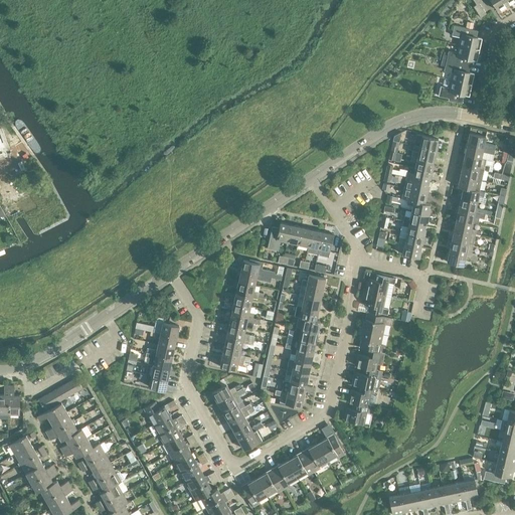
[(501,0),(491,0),(498,11),(506,6),(501,0)]
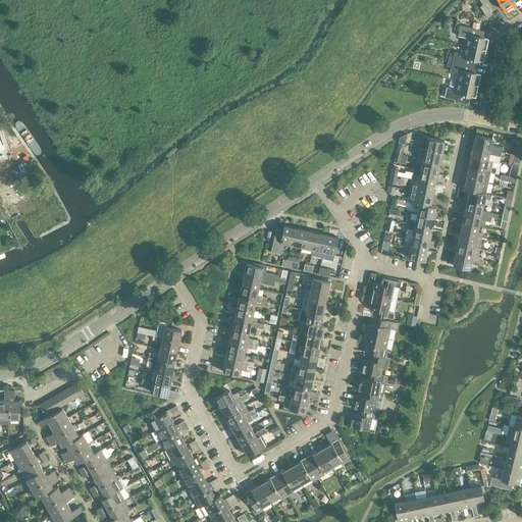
[(460,25),(458,36),(466,37),(464,45),(486,50),(488,38),(484,37),(481,36),(482,30),(478,30),(473,28),(460,25)]
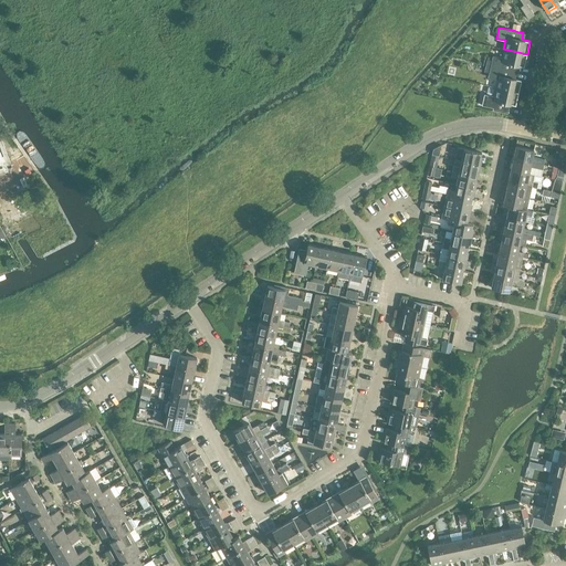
[(492,60),(486,60),(485,65),(514,72),(515,65),(520,66),(520,65),(524,66),(527,54),(503,49),(502,58),(493,55),(492,60)]
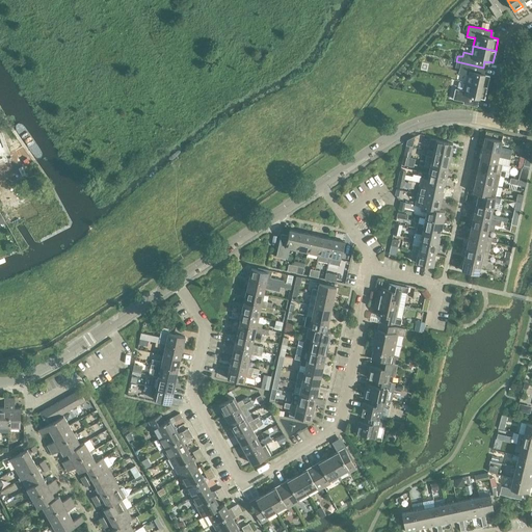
[(467,74),(466,82),(487,87),(490,75),(485,74),(482,73),(483,68),(456,61),(455,67),(459,68),(458,72),(467,74)]
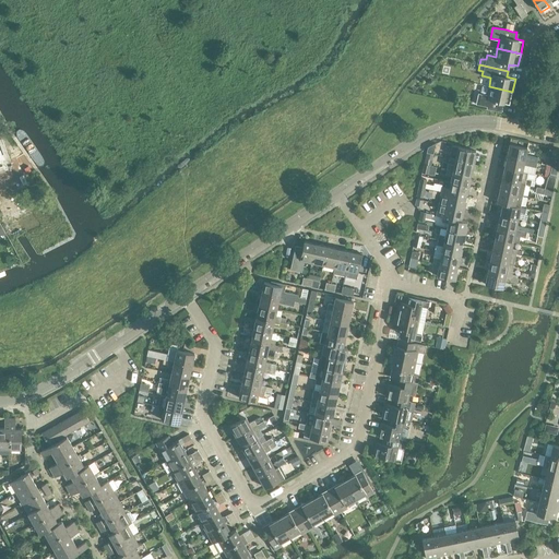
[(509,104),(512,92),(489,86),(487,95),(478,93),(476,104),(499,109),(501,103),(504,103),(509,104)]
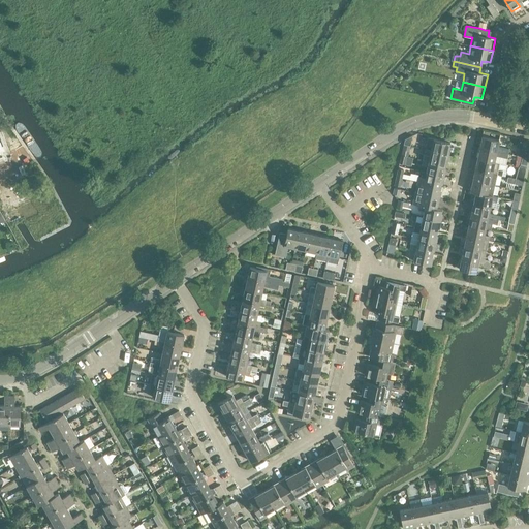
[(405,138),(404,145),(410,146),(412,134),(405,138)]
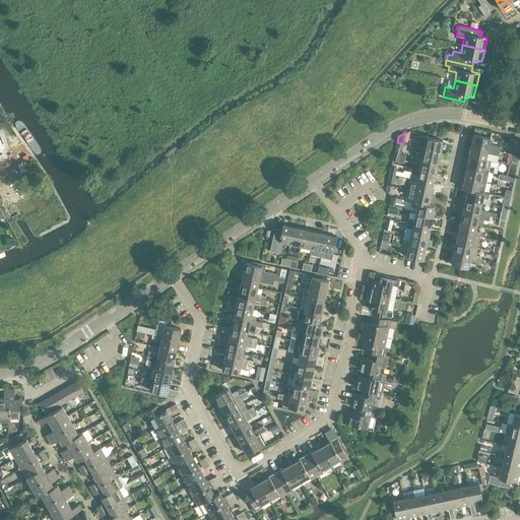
[(471,142),(471,144),(499,150),(500,145),(490,143),(491,137),(474,133),(472,142),(471,142)]
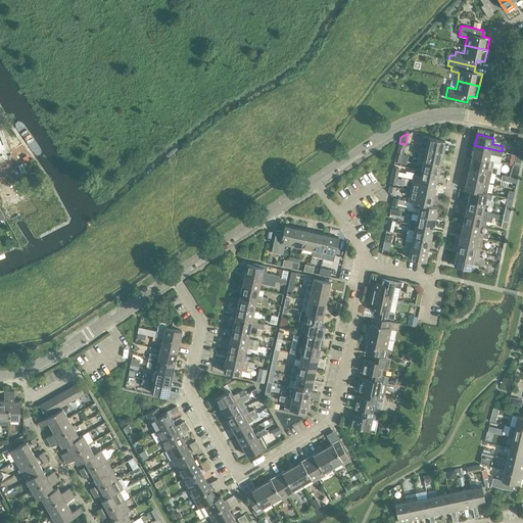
[(427,142),(426,148),(443,152),(445,145),(444,144),(445,140),(423,136),(422,141),(427,142)]
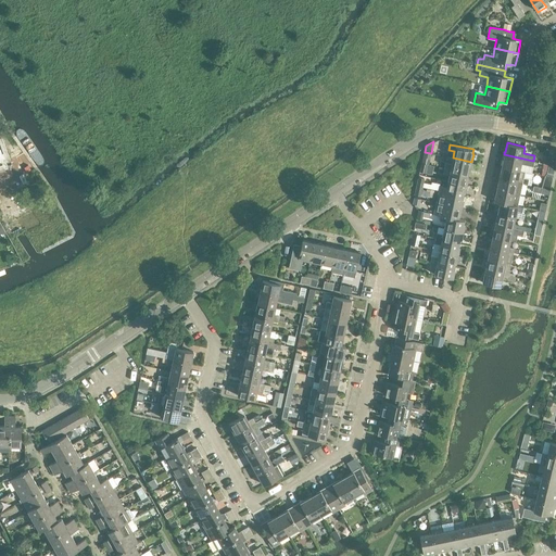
[(421,163),(427,164),(429,164),(431,153),(425,152),(424,156),(421,163)]
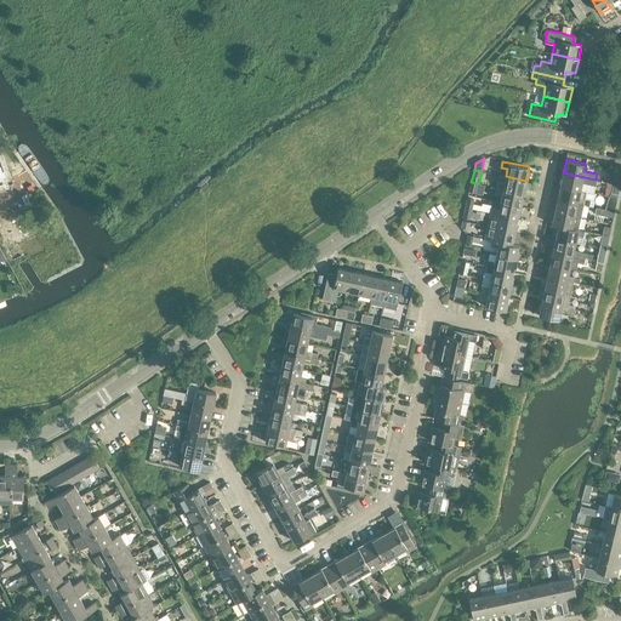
[(563,176),(560,186),(587,192),(594,193),(596,186),(594,184),(596,180),(563,172),(562,175),(563,176)]
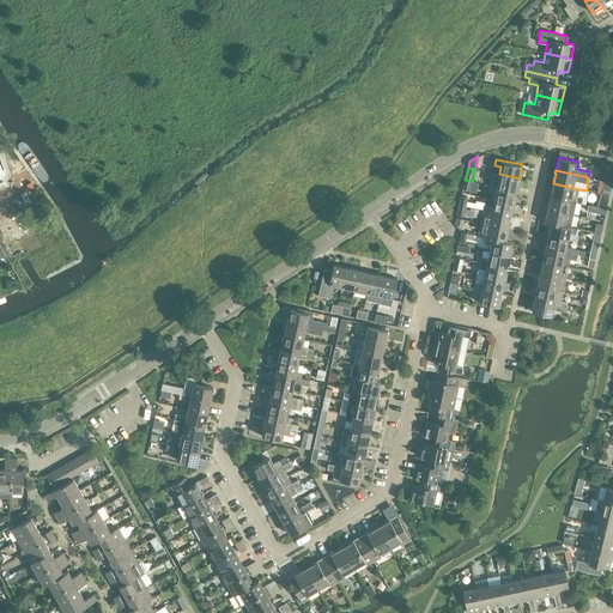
[(612,182),(612,176),(612,174),(607,173),(604,173),(601,174),(600,180),(606,181),(612,182)]
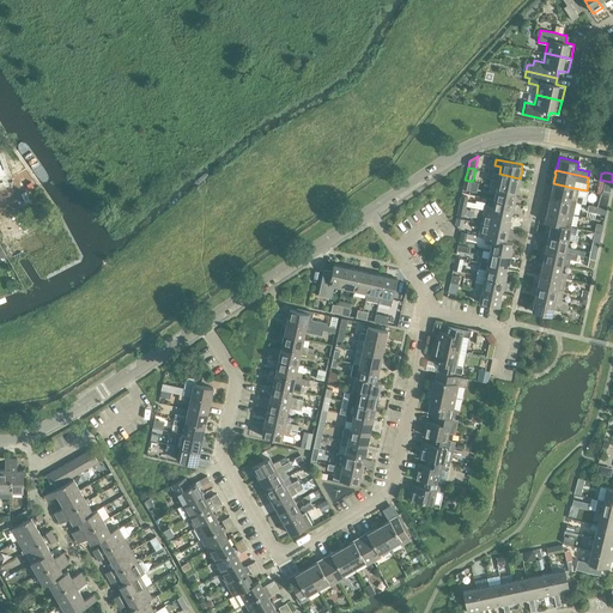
[(491,178),(490,184),(516,190),(516,187),(519,186),(520,178),(499,174),(498,181),(491,178)]
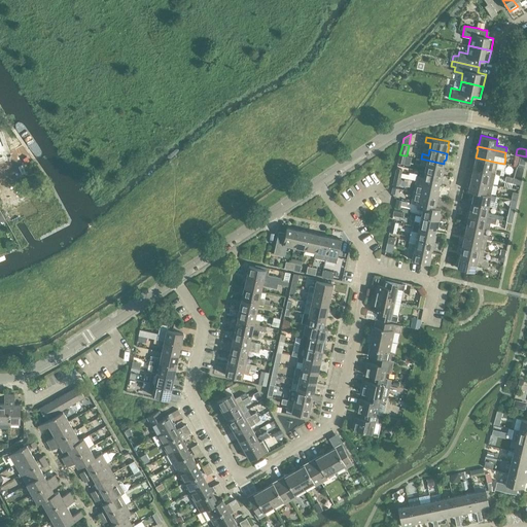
[(416,157),(415,163),(426,165),(425,171),(443,175),(444,168),(443,167),(444,164),(421,159),(416,157)]
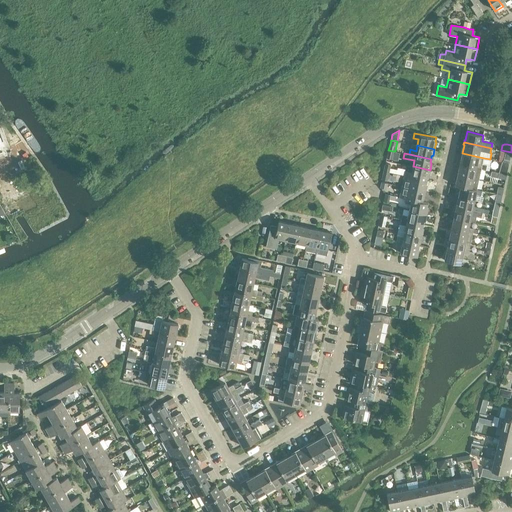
[(460,161),(459,163),(481,168),(486,169),(487,164),(482,163),(484,158),(462,153),(460,161)]
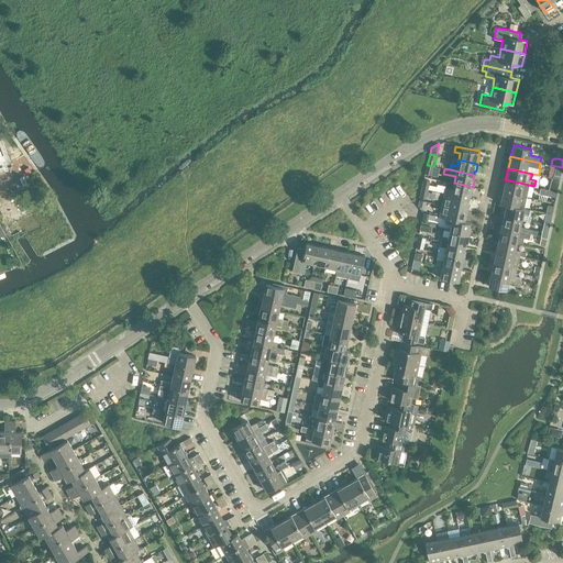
[(551,183),(549,188),(556,190),(560,179),(553,178),(552,177),(551,183)]
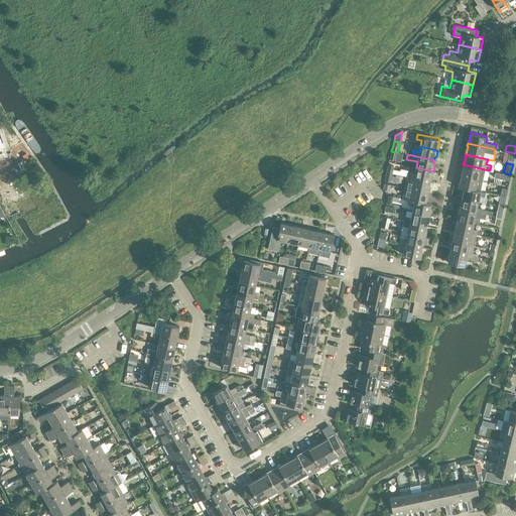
[(463,167),(462,175),(483,180),(485,169),(463,164),(463,166),(463,167)]
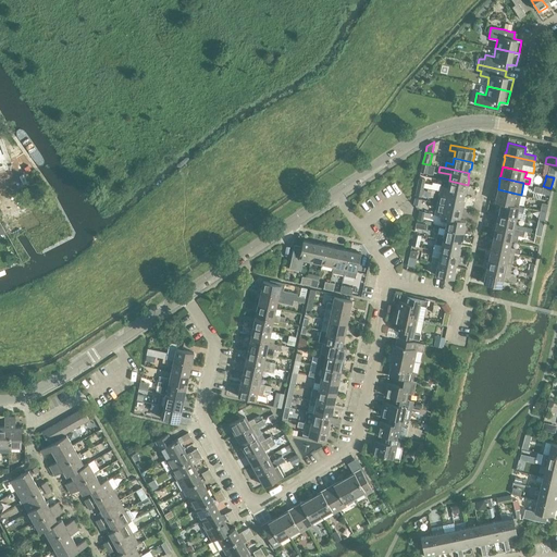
[(466,192),(468,185),(449,181),(447,187),(441,186),(440,190),(463,196),(465,193),(466,192)]
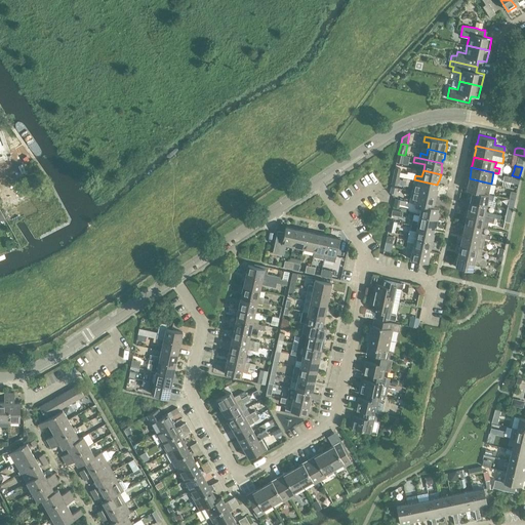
[(489,194),(491,184),(470,178),(468,187),(467,187),(467,190),(472,191),(489,194)]
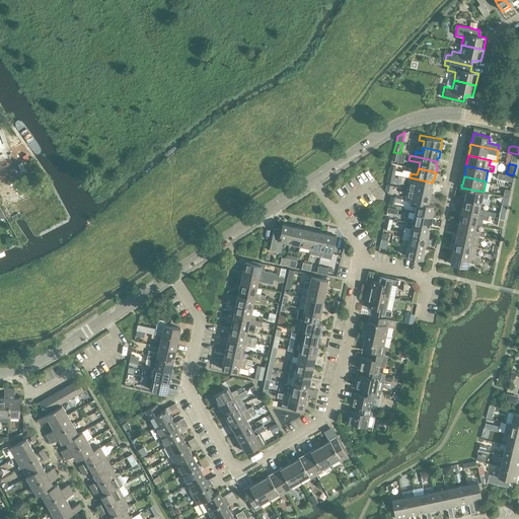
[(410,177),(408,189),(431,194),(432,187),(432,186),(432,182),(410,177)]
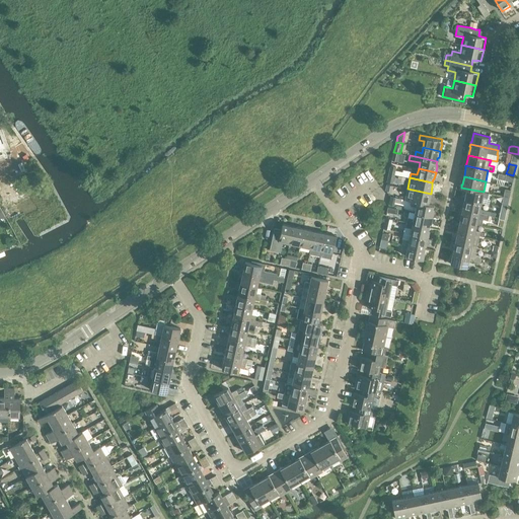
[(405,200),(412,201),(412,200),(428,204),(428,201),(430,200),(431,194),(408,189),(405,200)]
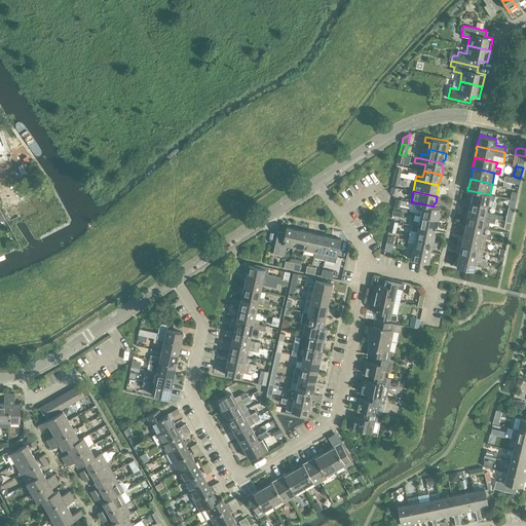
[(495,195),(490,194),(473,191),(472,193),(473,193),(471,201),(488,205),(489,199),(494,200),(495,195)]
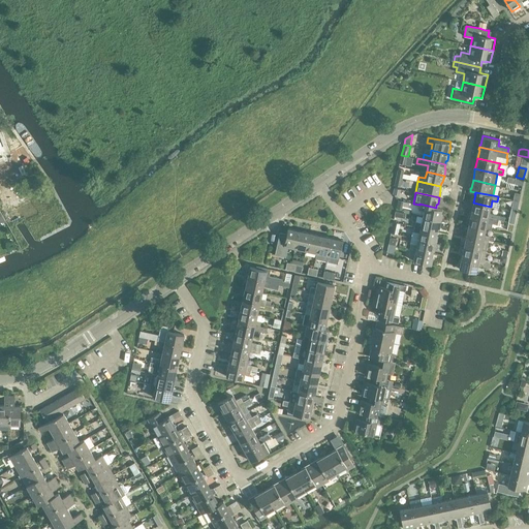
[(398,200),(397,208),(401,209),(402,206),(408,207),(409,203),(398,200)]
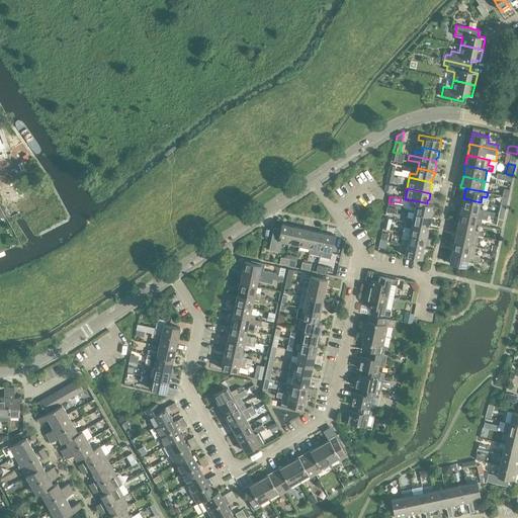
[(461,206),(460,209),(488,214),(489,210),(479,208),(481,202),(463,198),(461,207),(461,206)]
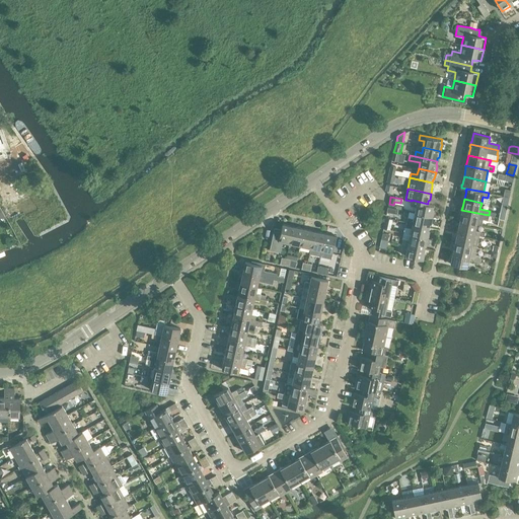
[(411,205),(417,207),(415,213),(432,216),(434,210),(433,208),(433,205),(428,204),(412,200),(412,201),(411,205)]
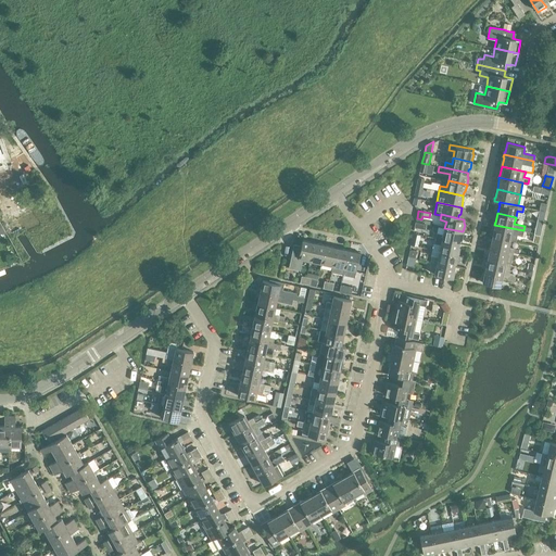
[(494,227),(493,236),(510,240),(516,241),(518,235),(522,236),(523,230),(494,225),(494,227)]
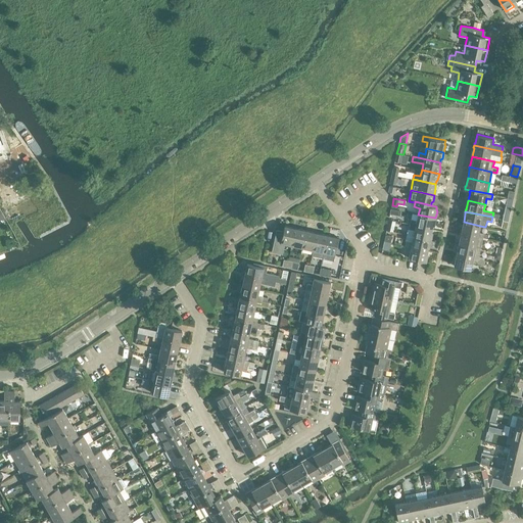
[(411,219),(410,224),(432,228),(433,225),(434,225),(435,218),(418,215),(417,220),(411,219)]
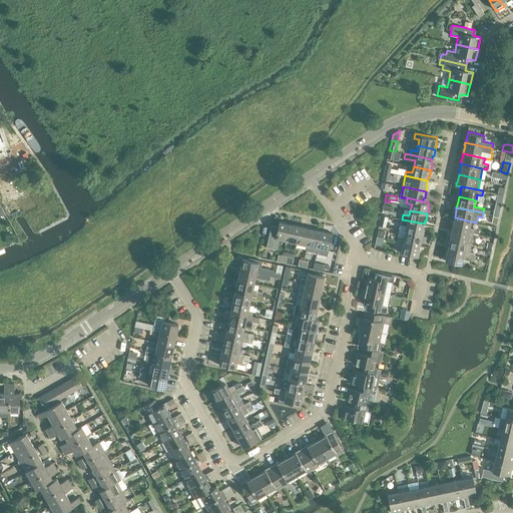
[(470,227),(471,221),(455,217),(453,226),(452,226),(452,228),(474,233),(477,233),(478,230),(475,229),(475,228),(470,227)]
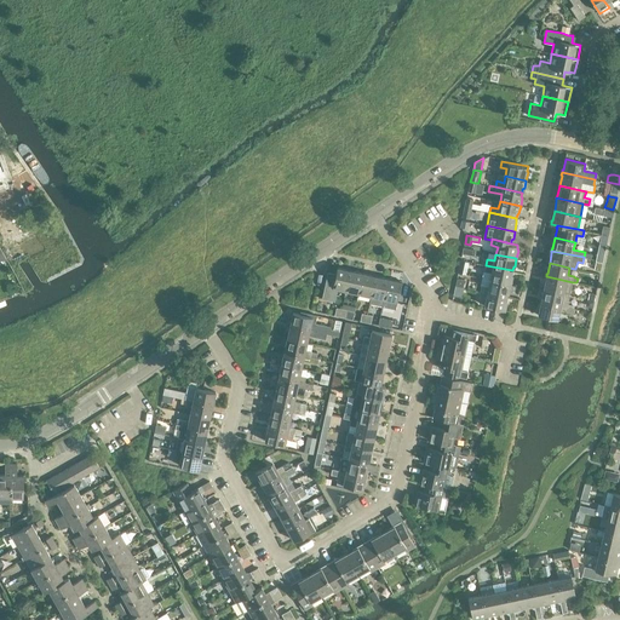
[(511,274),(512,270),(486,265),(484,271),(492,273),(491,279),(511,283),(512,276),(511,274)]
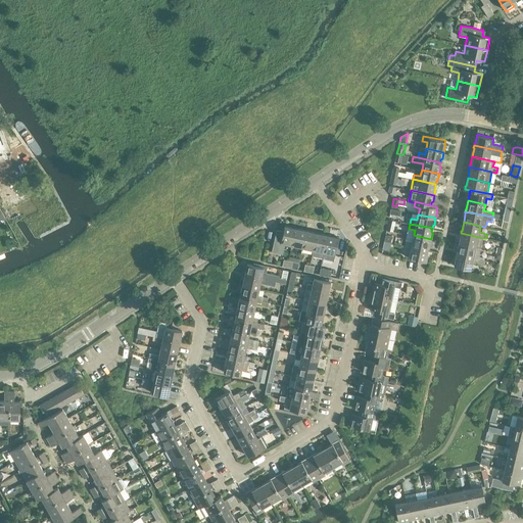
[(282,244),(291,246),(295,228),(284,226),(283,231),(277,229),(272,251),(282,254),(284,247),(282,244)]
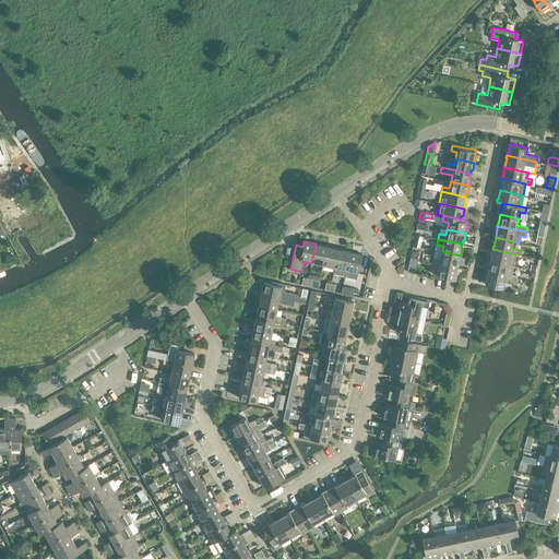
[(311,263),(323,265),(326,246),(316,244),(311,263)]
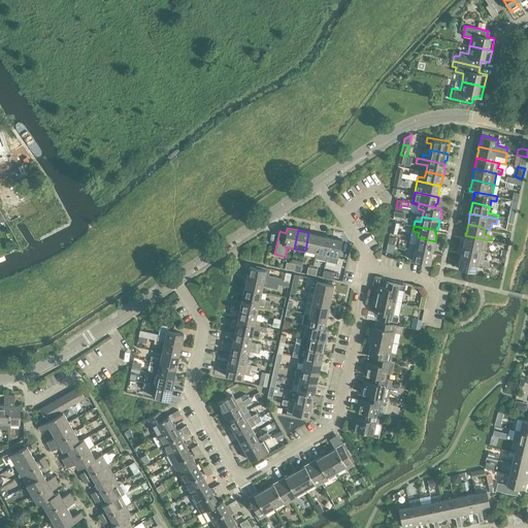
[(320,235),(308,232),(305,251),(316,253),(320,235)]
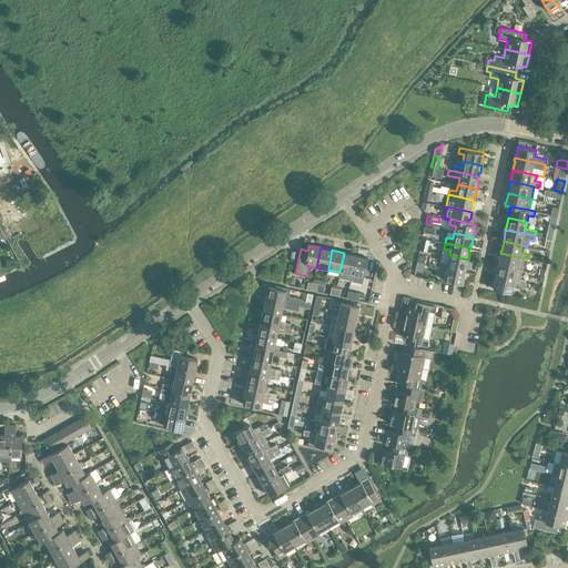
[(338,277),(351,281),(356,255),(344,253),(340,272),(338,277)]
